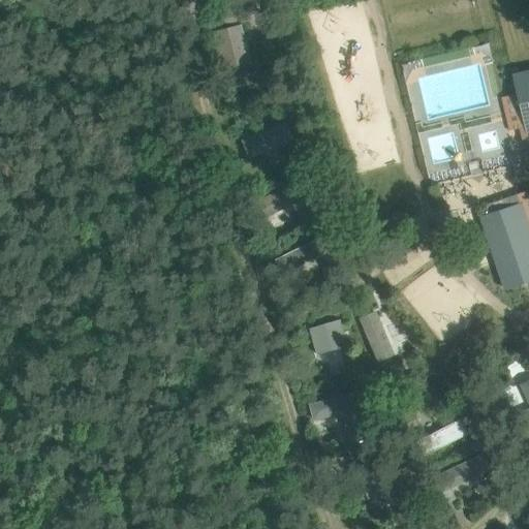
[(241,25),(217,29),(224,67),(248,63),(241,25)]
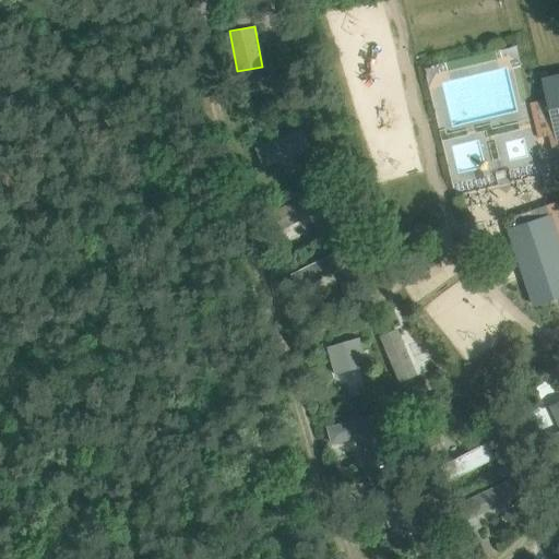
[(558,73),(542,78),(546,99),(530,103),(538,139),(549,137),(558,170),(558,169),(558,73)]
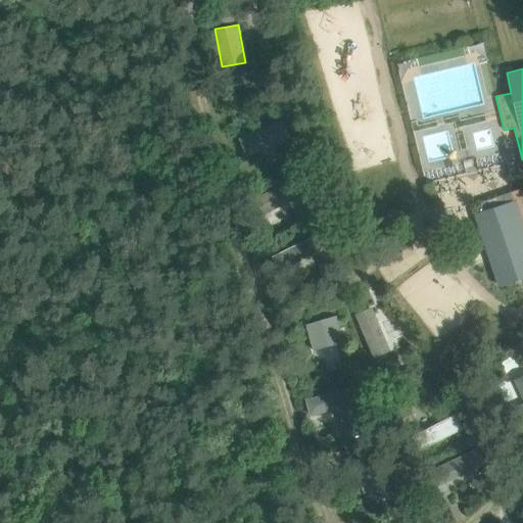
[(248,151),(291,138),(285,121),(242,134),(248,151)]
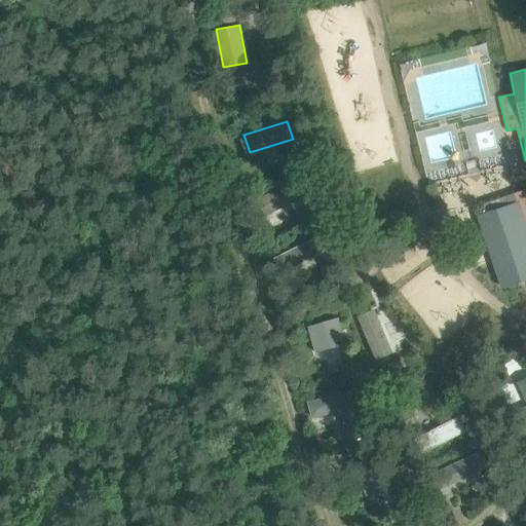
[(525,189),(483,203),(486,212),(483,213),(506,288),(525,280),(525,189)]
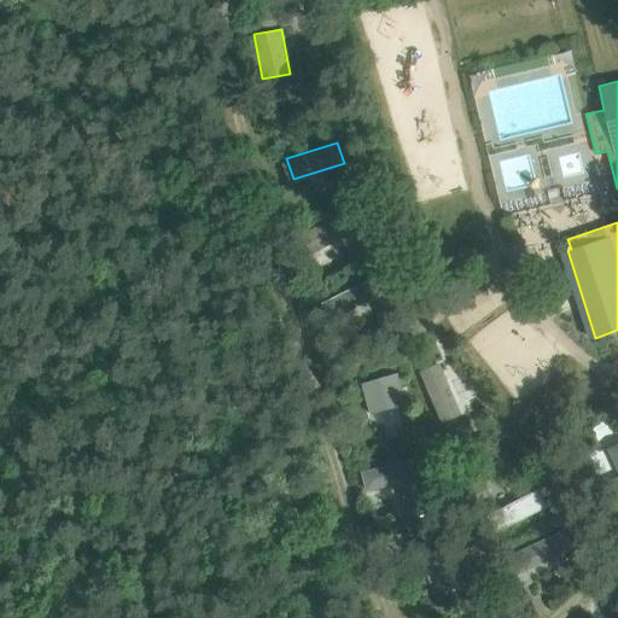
[(360,382),(368,414),(403,406),(396,373),(360,382)]
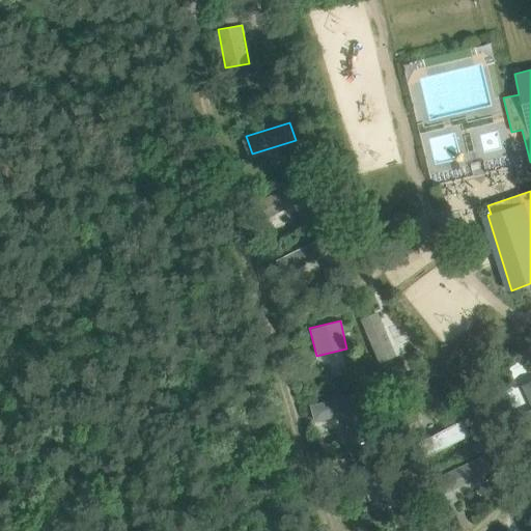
[(530,380),(507,390),(525,430),(530,427),(530,380)]
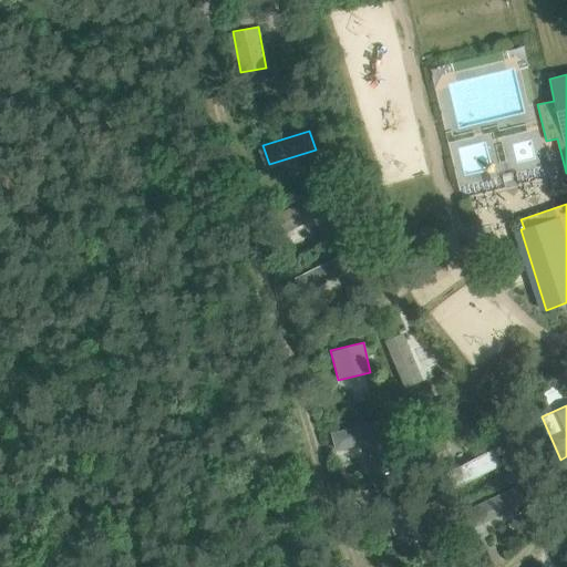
[(344,449),(380,444),(377,422),(342,426),(344,449)]
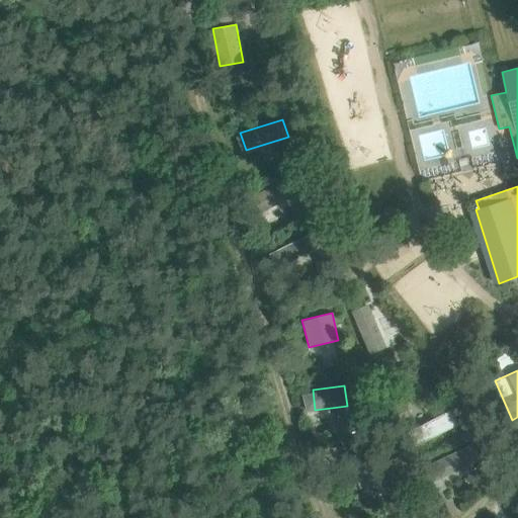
[(451,409),(408,430),(416,446),(459,426),(451,409)]
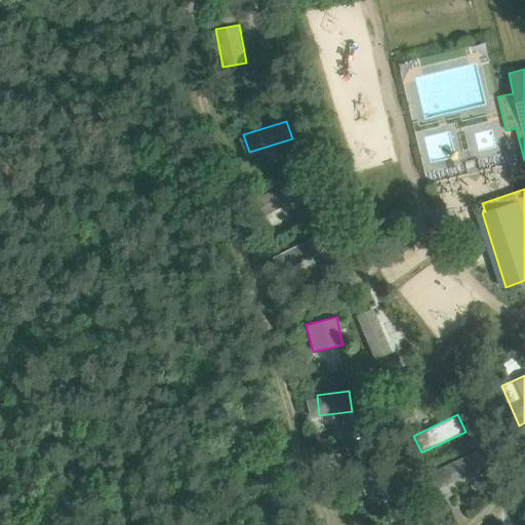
[(472,452),(435,469),(442,486),(480,470),(472,452)]
